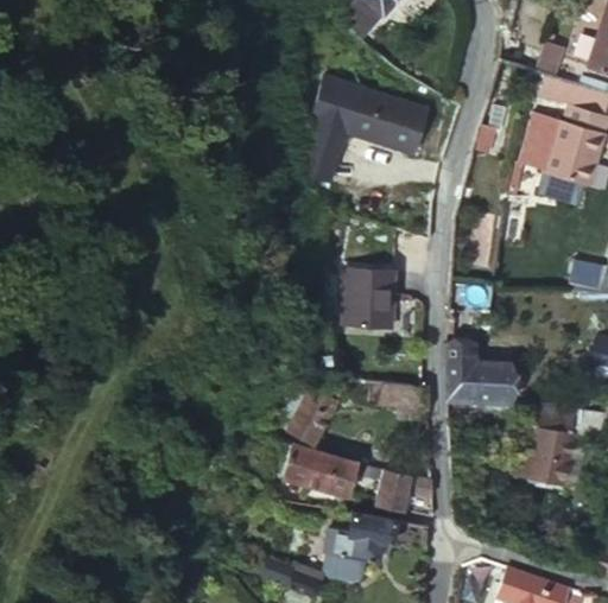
[(331,0),(344,17),(342,33),(356,44),(373,27),(400,0),(331,0)]
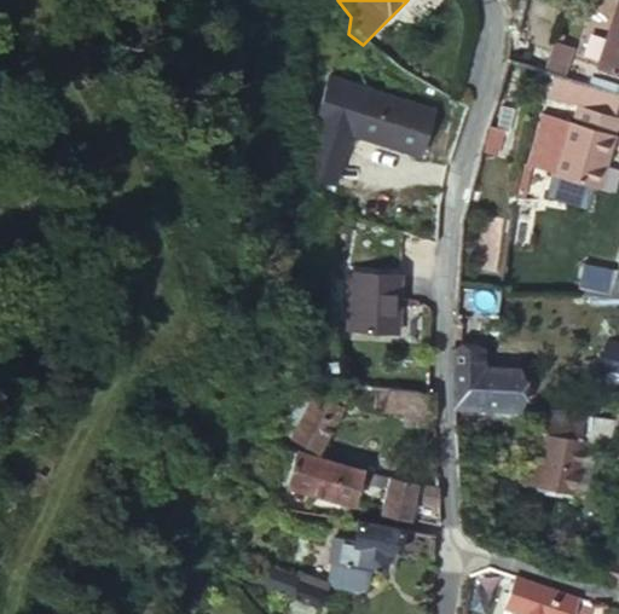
[(618,3),(617,1),(595,67),(618,74),(618,3)]
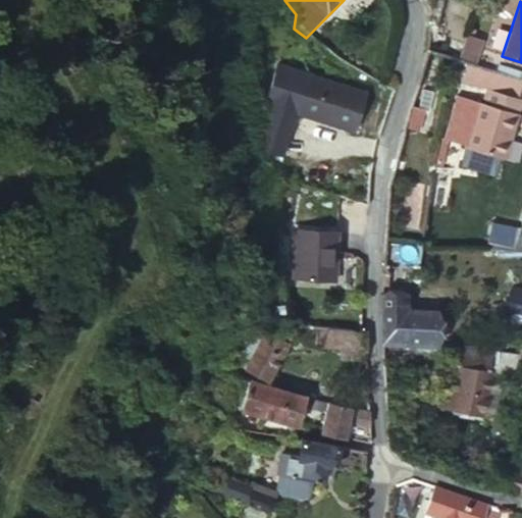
[(320,23),(306,38),(325,51),(336,40),(320,23)]
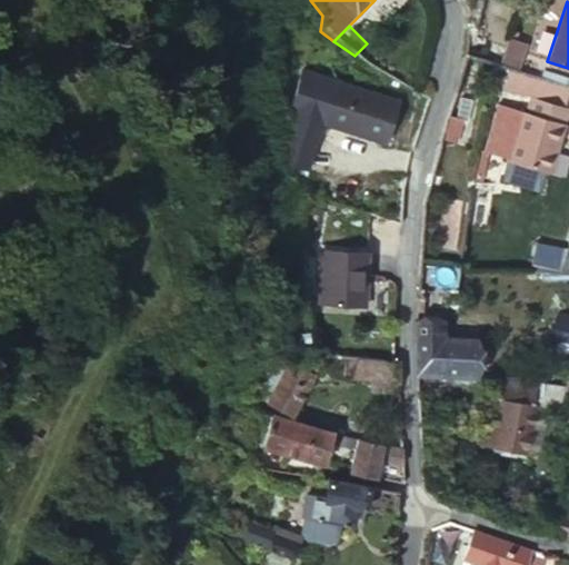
[(512,69),(518,71),(523,52),(502,46),(496,65),(512,69)]
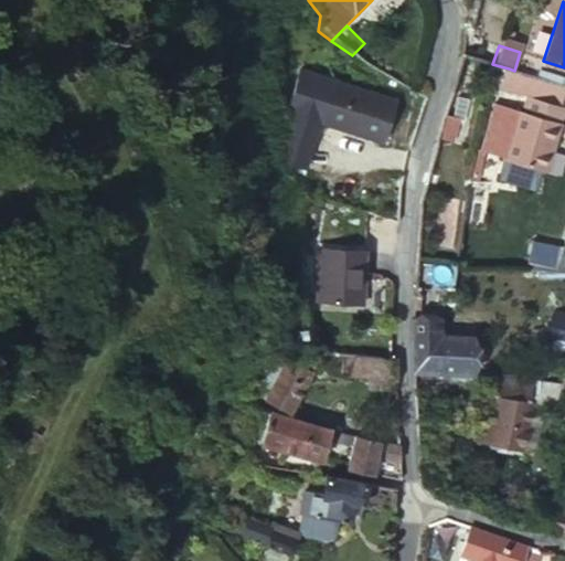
[(564,106),(564,86),(536,78),(514,71),(509,69),(502,87),(530,97),(564,109),(564,106)]
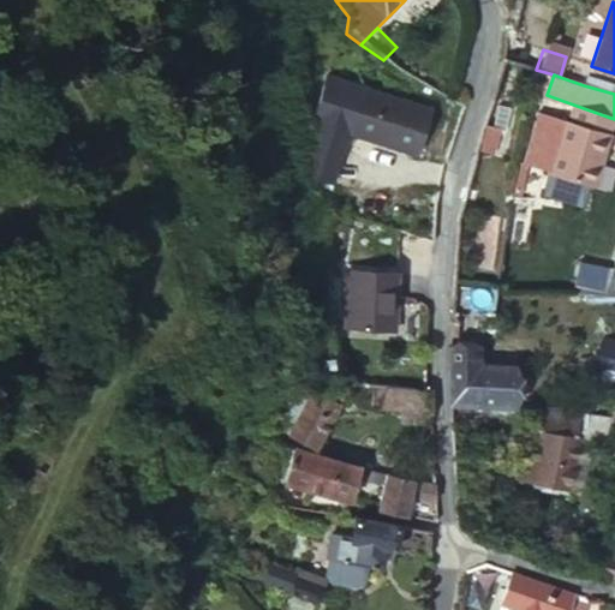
[(360,94),(352,145),(427,157),(435,106),(360,94)]
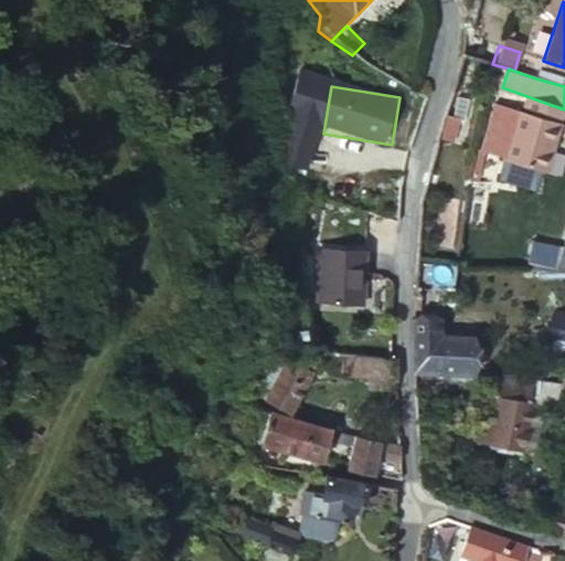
[(547,145),(553,145),(564,109),(530,97),(525,112),(519,110),(502,158),(539,169),(547,145)]
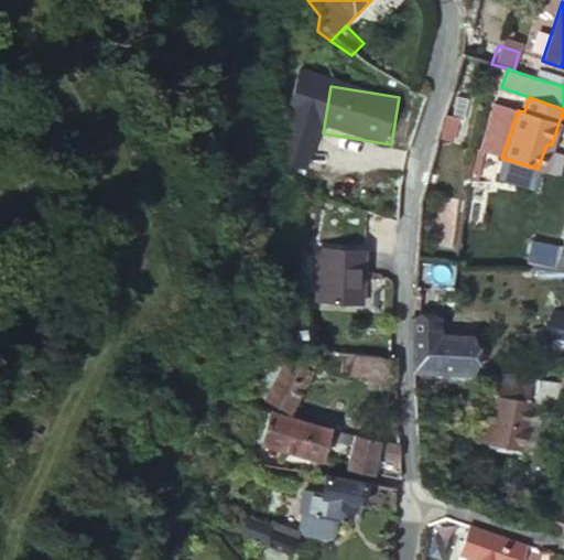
[(360,251),(316,251),(314,305),(359,305),(360,251)]
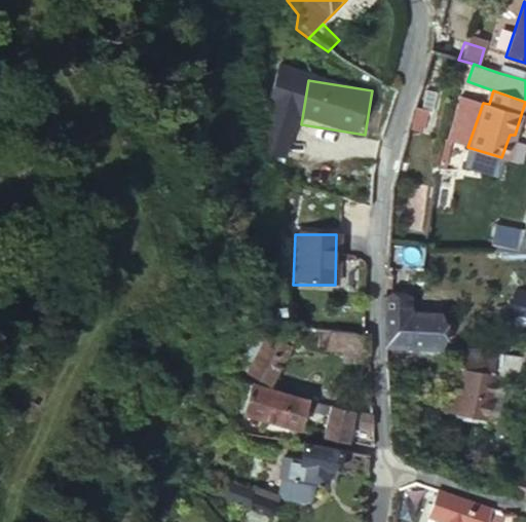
[(525,351),(525,344),(525,287),(514,286),(502,347),(525,351)]
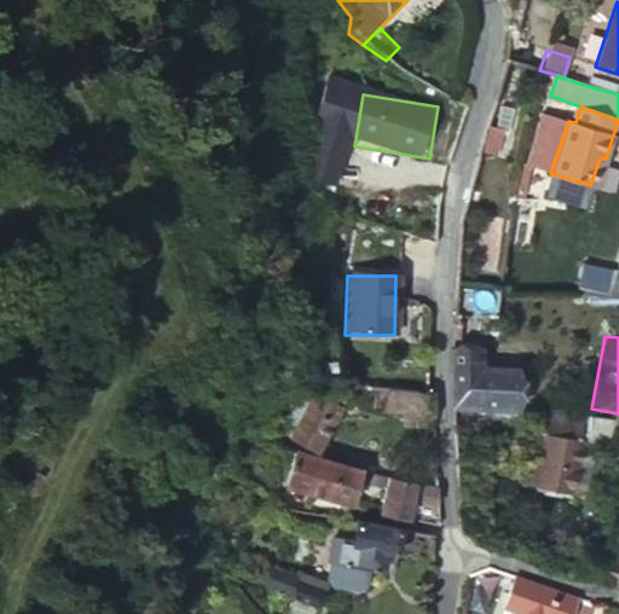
[(475,347),(456,347),(456,368),(475,366),(475,347)]
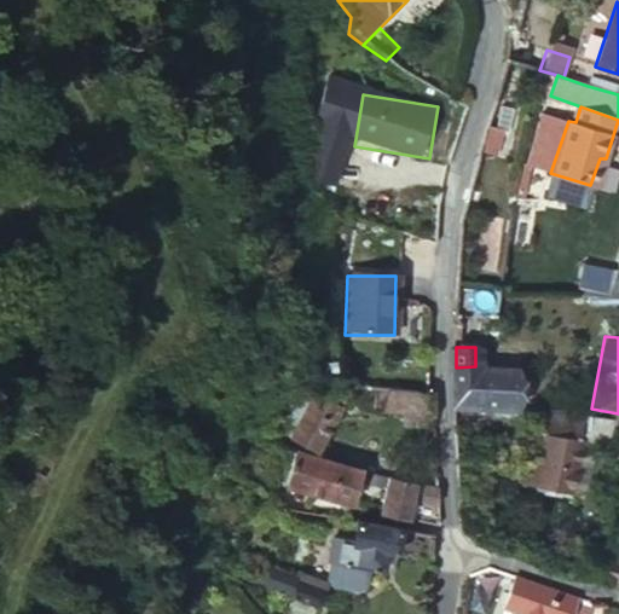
[(456,368),(458,394),(515,393),(515,365),(475,366),(456,368)]
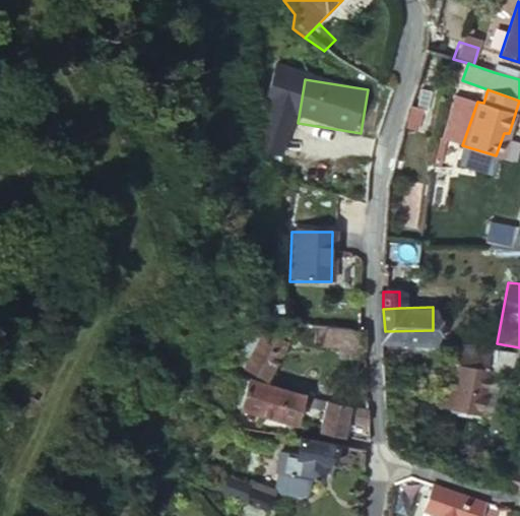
[(342,313),(342,330),(362,331),(362,312),(342,313)]
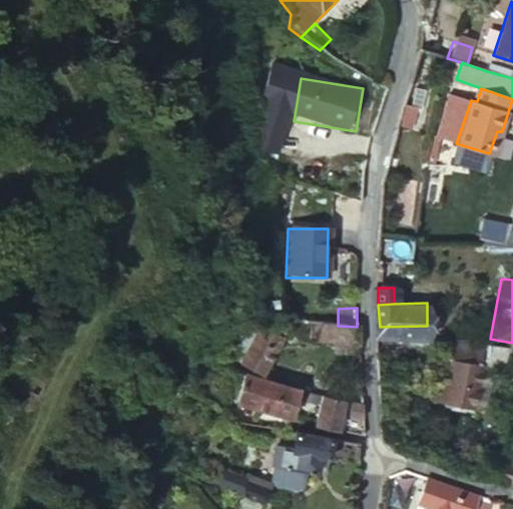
[(285,339),(241,321),(226,355),(269,373),(285,339)]
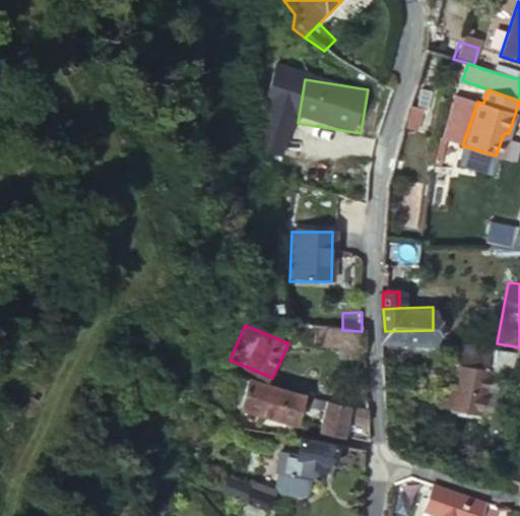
[(362,331),(342,330),(324,330),(323,351),(369,353),(368,331),(362,331)]
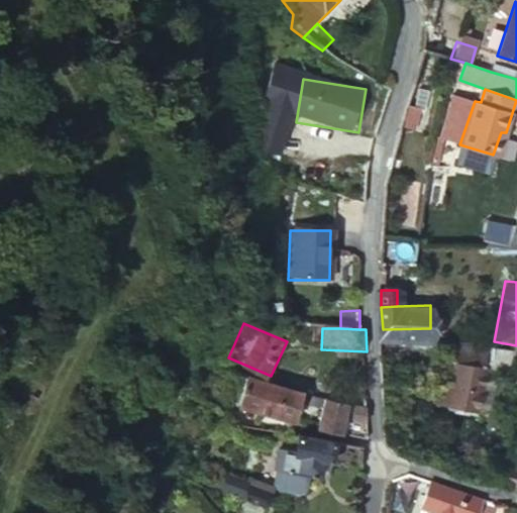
[(446,339),(441,367),(487,374),(492,345),(446,339)]
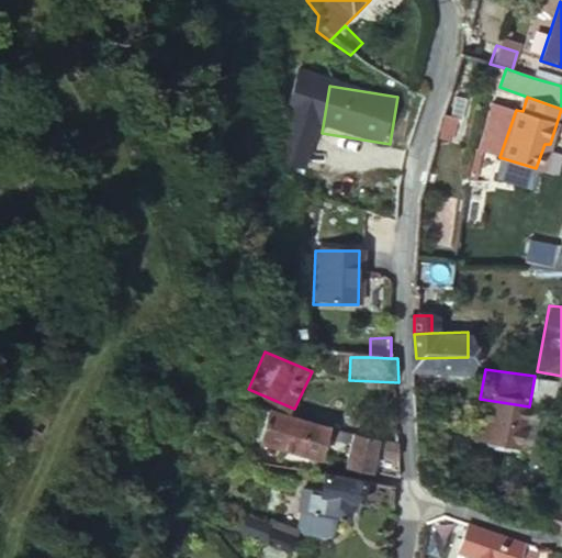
[(559,380),(535,376),(529,406),(553,411),(559,380)]
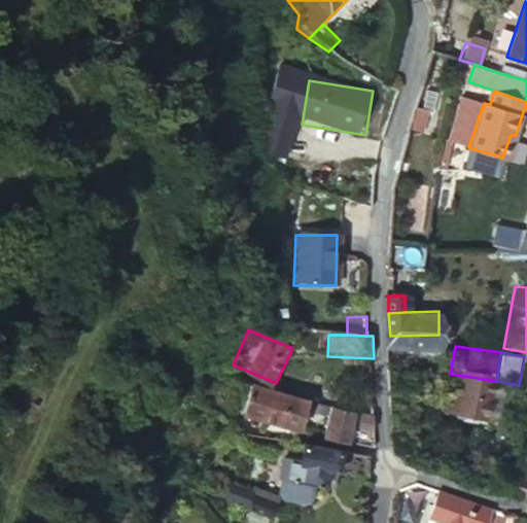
[(450,374),(446,373),(443,391),(461,395),(458,416),(487,421),(496,381),(450,374)]
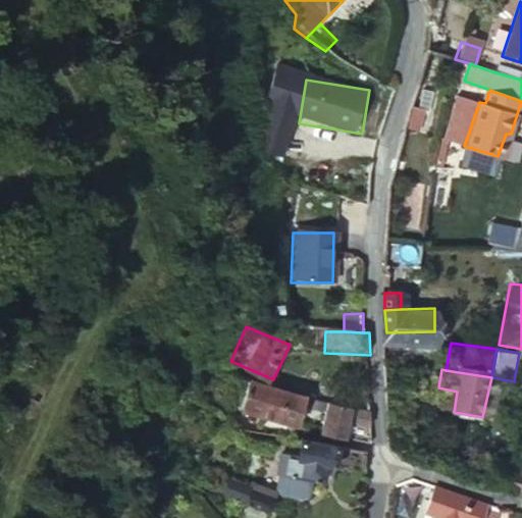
[(305,397),(252,386),(245,418),(297,428),(305,397)]
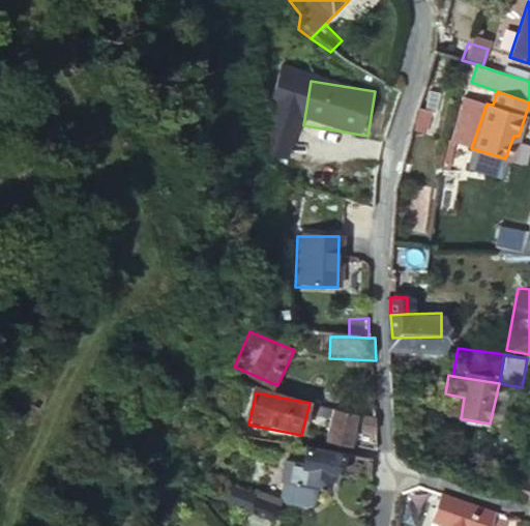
[(378,434),(379,416),(337,410),(329,441),(350,445),(352,429),(378,434)]
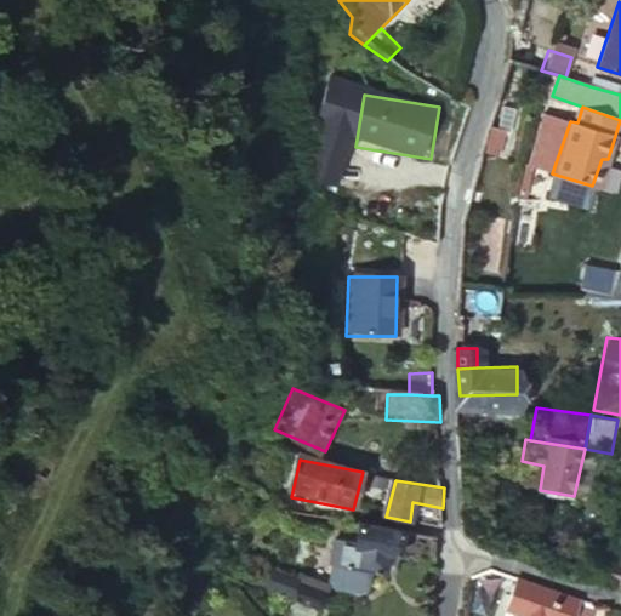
[(436,565),(440,543),(358,530),(355,547),(346,545),(341,565),(342,565),(380,572),(394,575),(397,559),(436,565)]
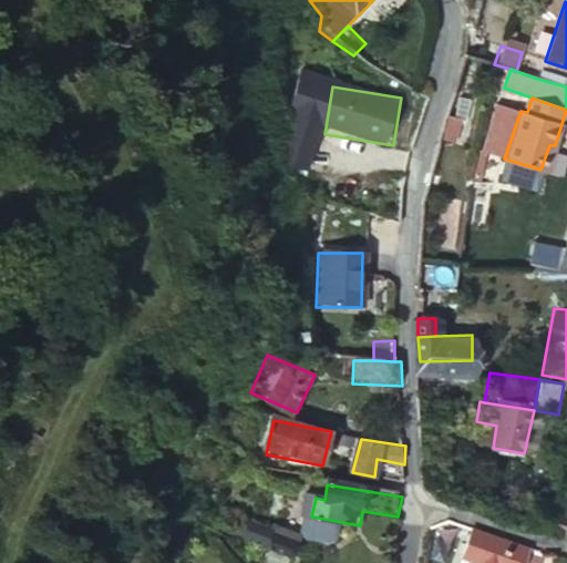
[(347,523),(312,517),(310,532),(316,540),(337,544),(344,538),(347,523)]
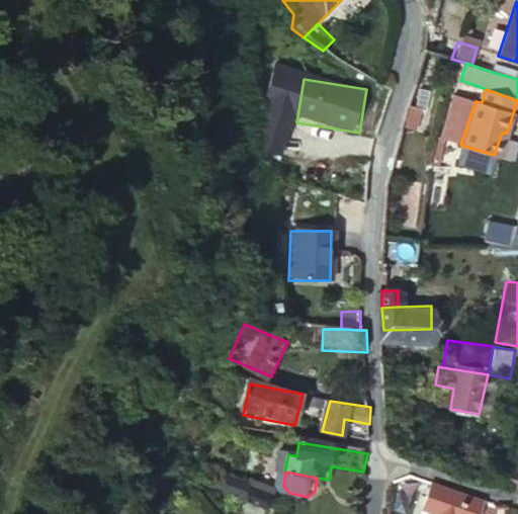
[(268,513),(276,499),(250,487),(247,491),(233,484),(226,499),(245,507),(242,513),(268,513)]
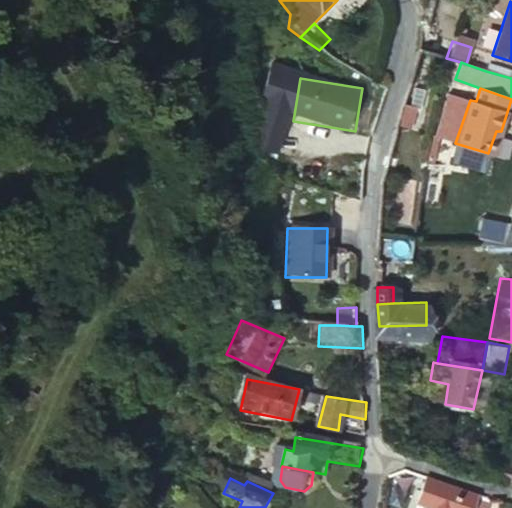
[(490,507),(493,498),(430,479),(424,502),(442,507),(490,507)]
